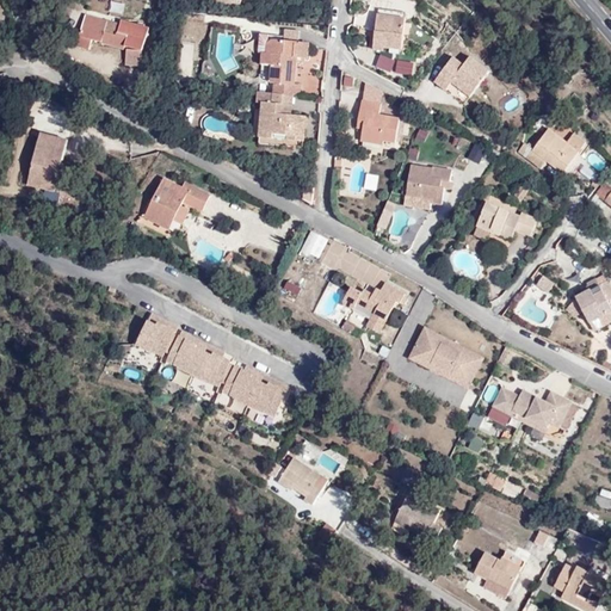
[(375,29),(374,35),(402,38),(402,32),(375,29)]
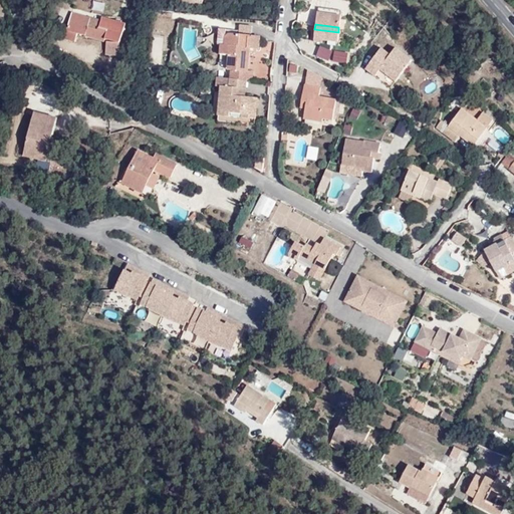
[(113,44),(104,40),(103,42),(93,39),(96,31),(80,25),(70,49),(81,54),(84,47),(109,55),(113,44)]
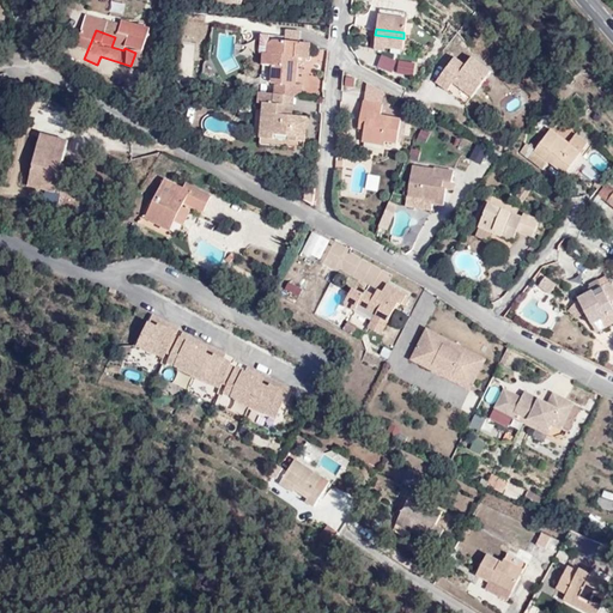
[(375,35),(370,70),(382,71),(382,67),(400,70),(404,38),(375,35)]
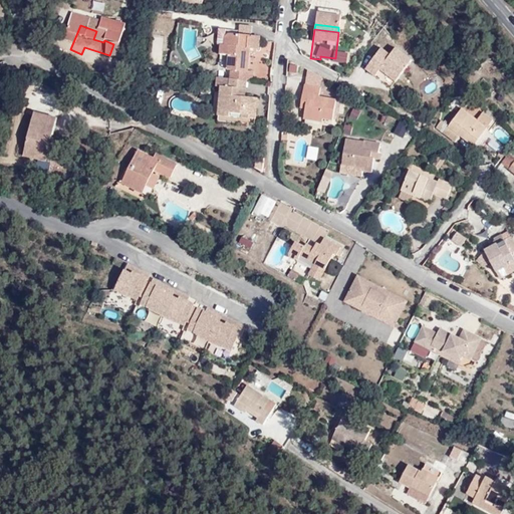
[(103,42),(104,40),(106,34),(96,31),(93,39),(103,42)]
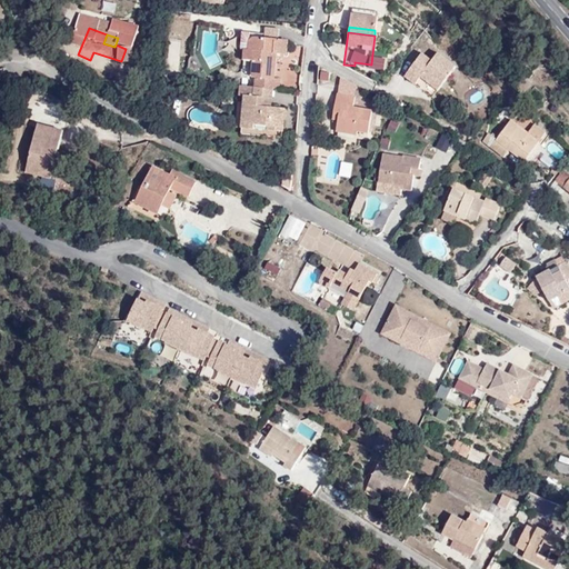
[(248,76),(246,92),(235,91),(235,100),(268,105),(273,105),(273,95),(268,95),(271,69),(281,69),(282,56),(271,55),(246,51),(245,65),(238,65),(237,75),(248,76)]
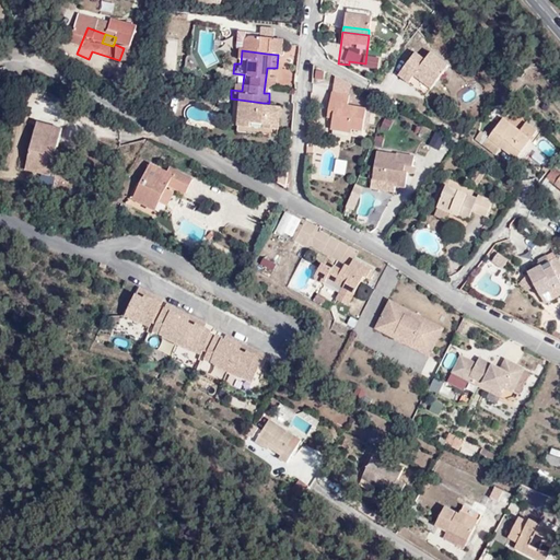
[(135,73),(137,55),(125,54),(124,73),(135,73)]
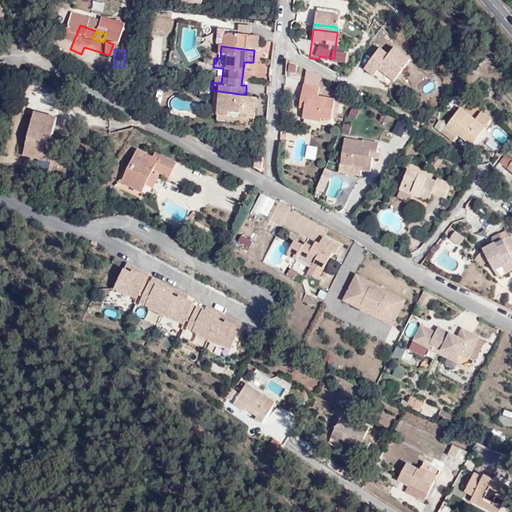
[(286,62),(286,75),(295,75),(295,62),(286,62)]
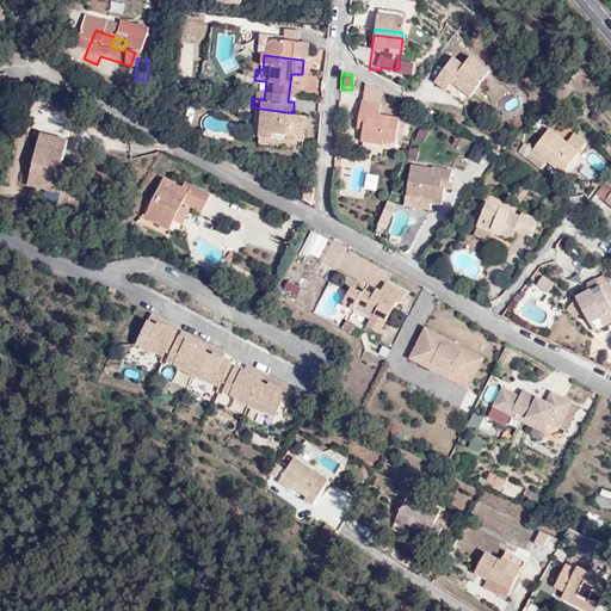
[(486,90),(469,75),(462,85),(450,75),(431,99),(442,109),(449,100),(466,115),(486,90)]
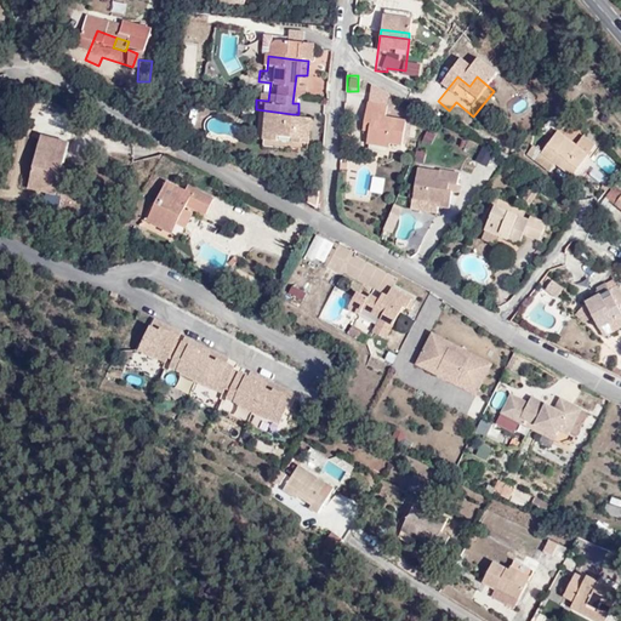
[(260,121),(256,157),(269,158),(271,153),(285,154),(284,159),(301,161),(305,136),(290,134),(280,132),(281,123),(291,124),(292,114),(256,109),(254,120),(260,121)]
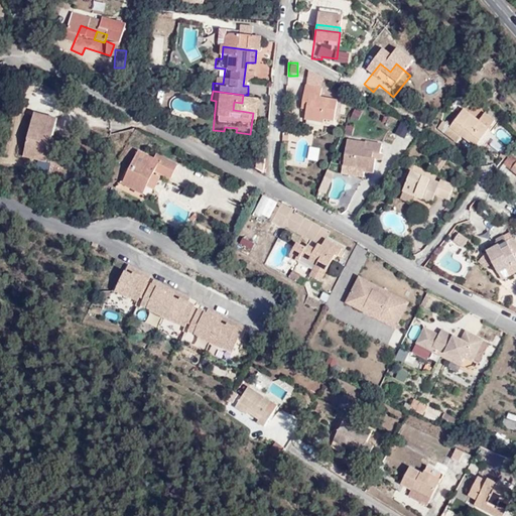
[(301,101),(298,116),(304,117),(302,124),(300,134),(317,137),(318,135),(330,137),(333,116),(315,113),(317,104),(301,101)]
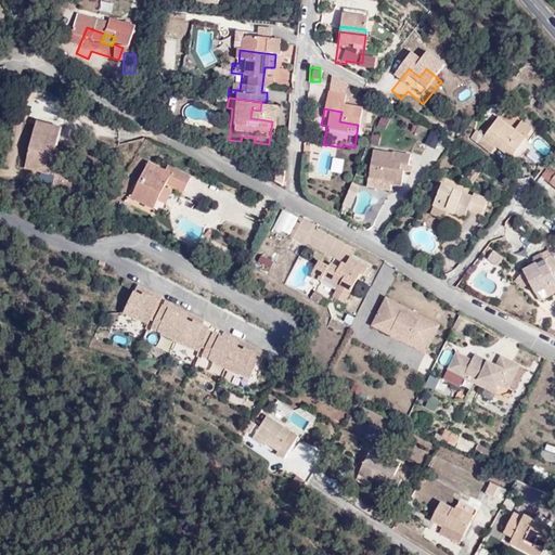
[(252,110),(250,118),(259,119),(260,111),(252,110)]
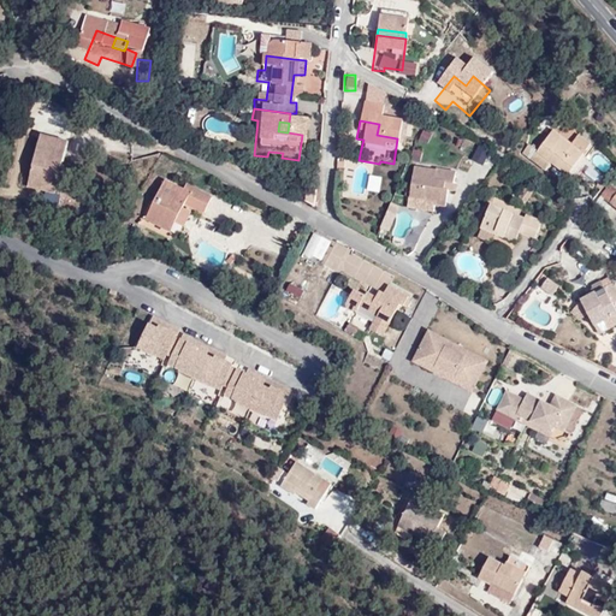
[(419,142),(430,143),(432,130),(421,129),(419,142)]
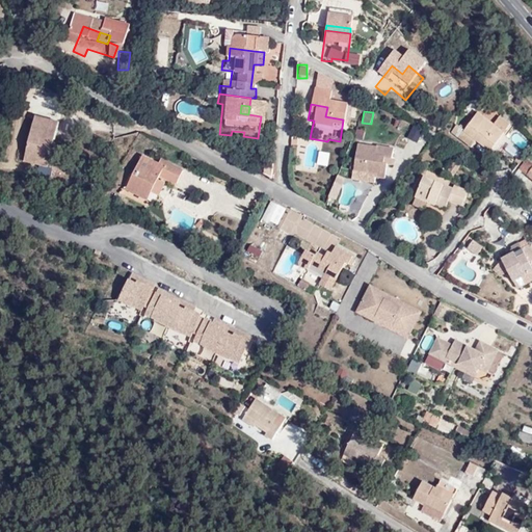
[(46,165),(58,118),(34,112),(22,160),(46,165)]
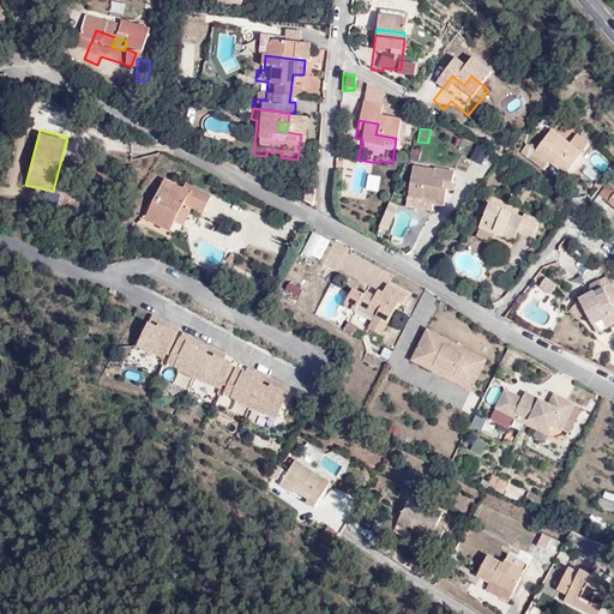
[(482,163),(489,149),(477,143),(470,157),(482,163)]
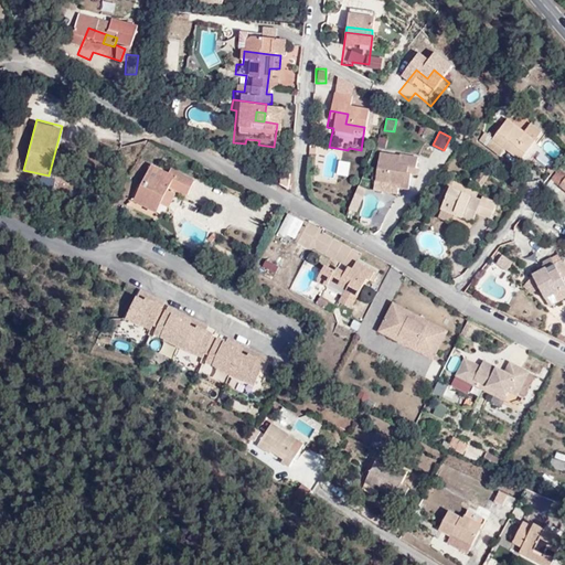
[(385,148),(387,137),(379,136),(376,147),(385,148)]
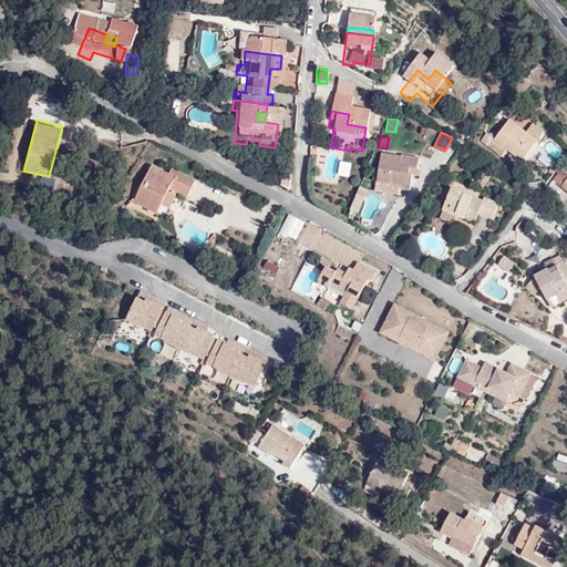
[(308,137),(307,148),(317,150),(318,138),(308,137)]
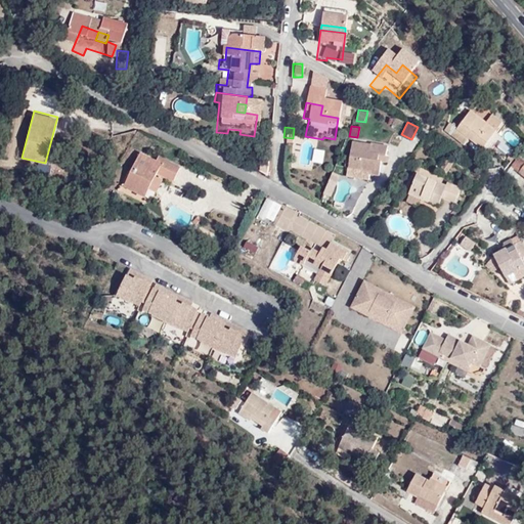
[(465,154),(479,165),(493,146),(483,138),(468,127),(453,145),(445,139),(440,146),(459,161),(465,154)]
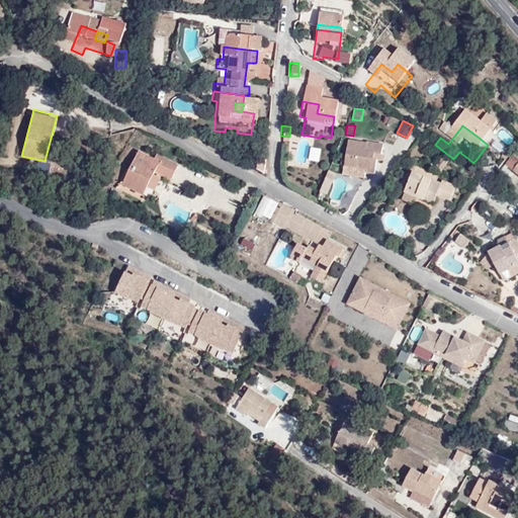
[(478,137),(488,145),(490,142),(481,134),(478,137)]
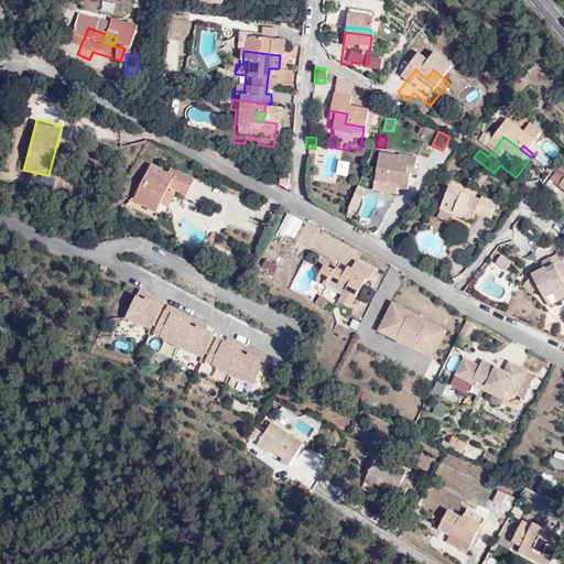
[(132,201),(164,214),(175,190),(186,194),(194,177),(150,159),(132,201)]
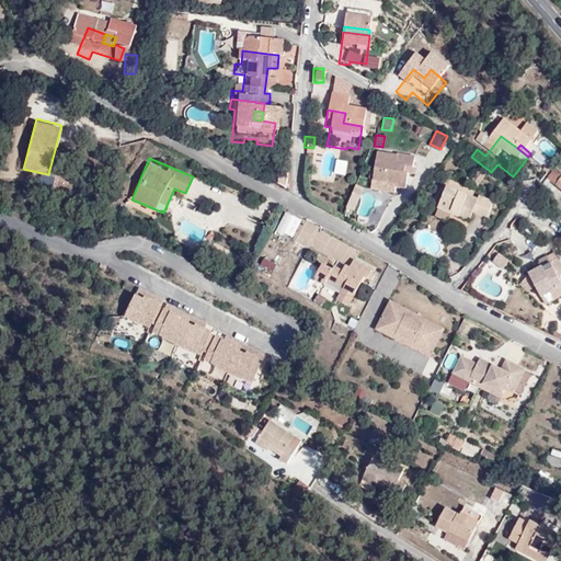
[(369,197),(378,199),(378,198),(393,202),(392,204),(401,206),(403,190),(408,191),(410,173),(393,171),(393,172),(374,169),(369,197)]
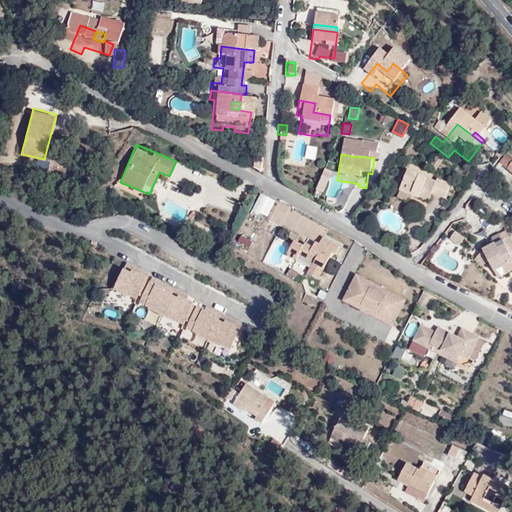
[(495,175),(503,166),(499,162),(491,171),(495,175)]
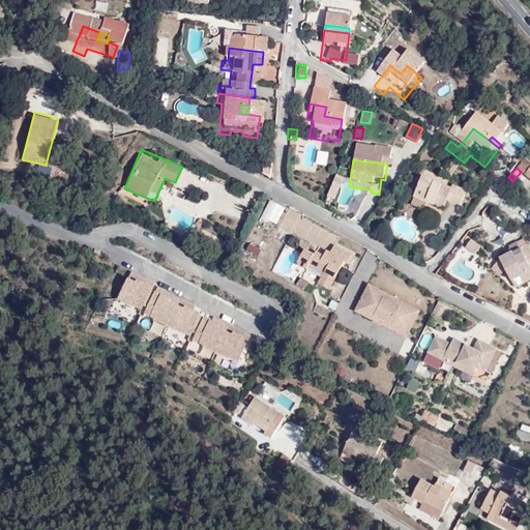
[(529,197),(529,180),(521,189),(529,197)]
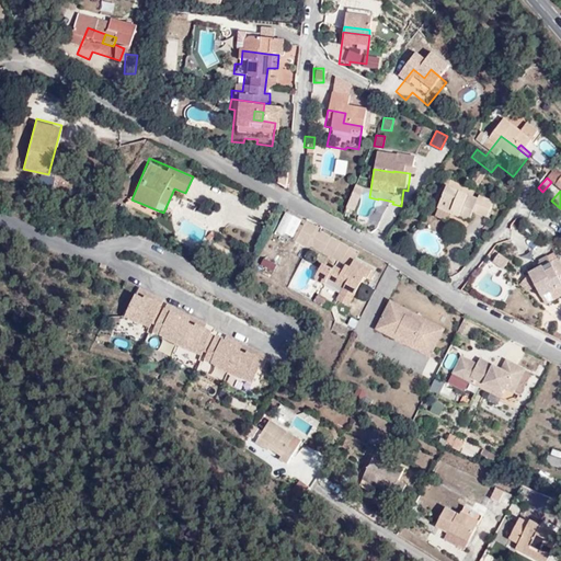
[(439,204),(432,226),(443,230),(464,238),(467,230),(480,235),(487,219),(474,214),(473,217),(439,204)]
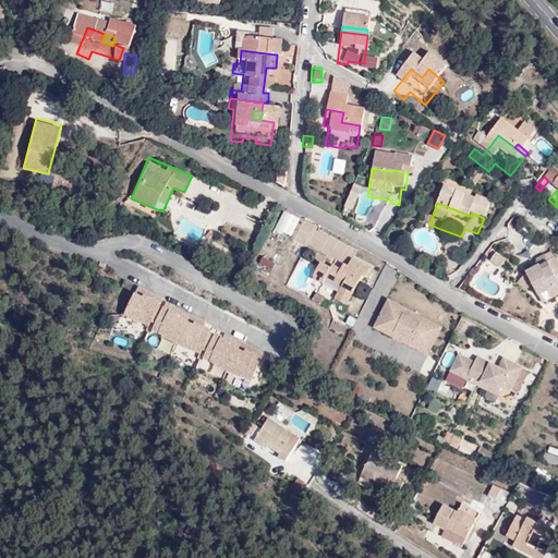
[(291,237),(300,217),(283,209),(275,229),(291,237)]
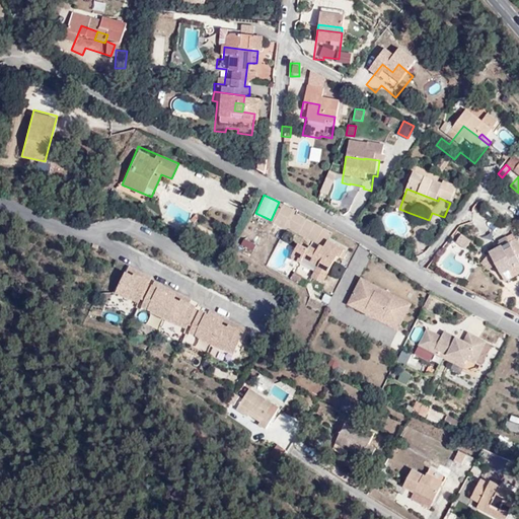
[(275,224),(300,232),(306,216),(280,208),(275,224)]
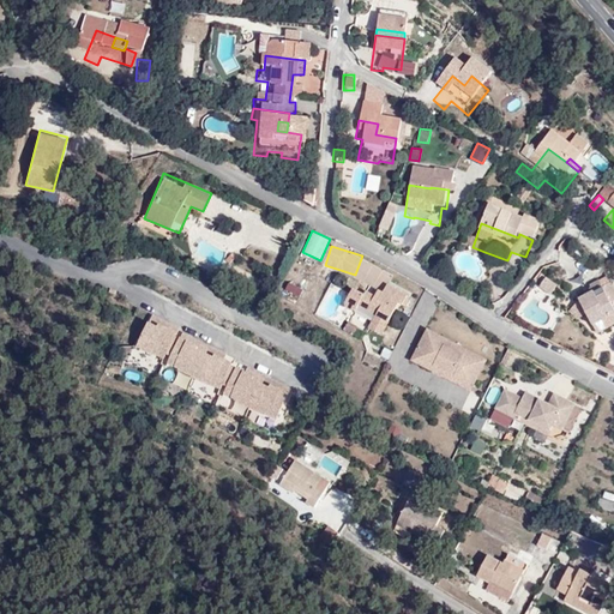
[(485,252),(473,247),(470,254),(482,260),(485,252)]
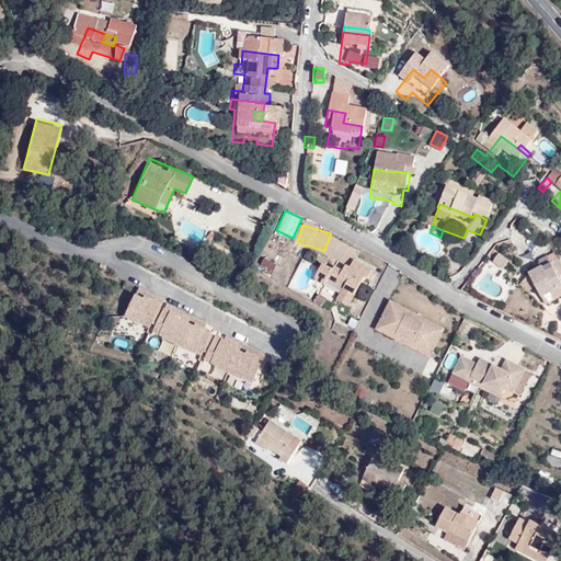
[(505,266),(507,255),(495,253),(493,264),(505,266)]
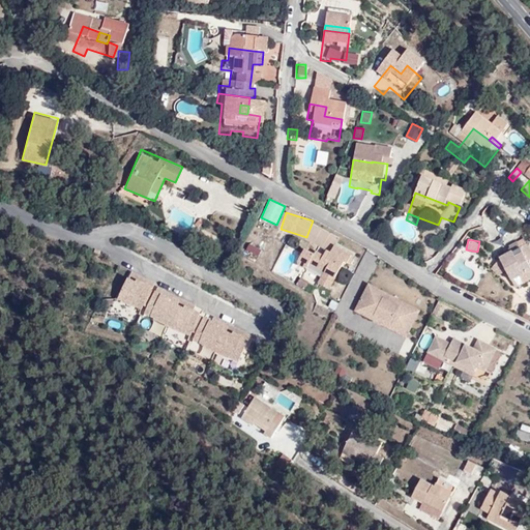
[(324,256),(305,244),(295,262),(319,275),(316,282),(329,289),(350,252),(332,241),(324,256)]
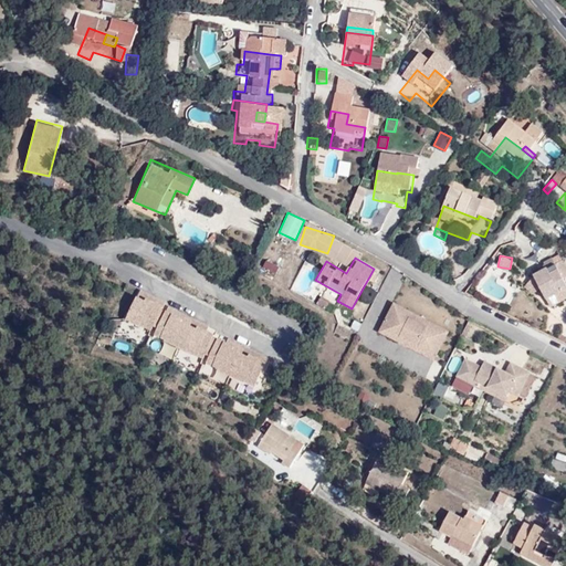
[(265,259),(262,266),(275,273),(279,264),(265,259)]
